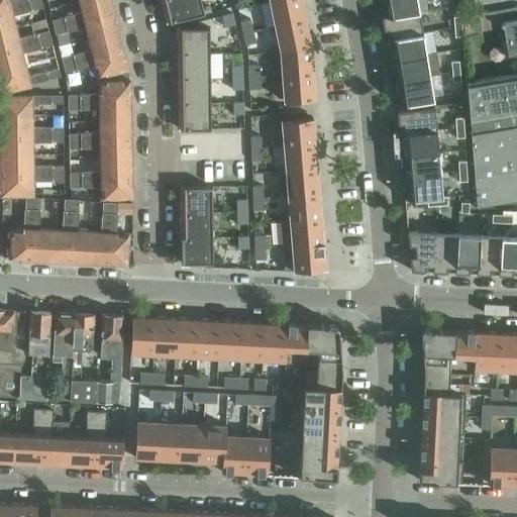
[(0,0),(0,10),(41,0),(10,0),(9,0),(0,0)]
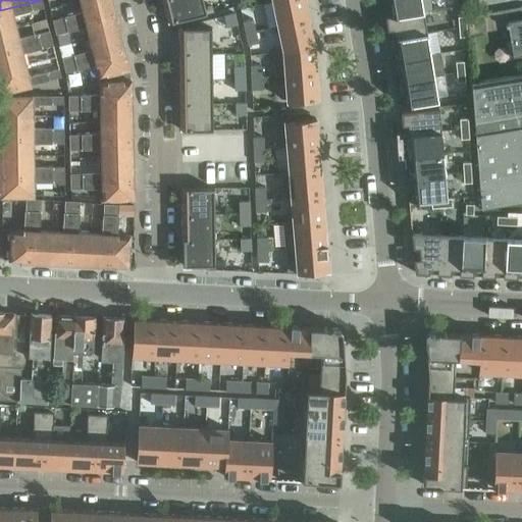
[(0,10),(0,31),(16,27),(13,15),(33,10),(44,7),(42,0),(0,10)]
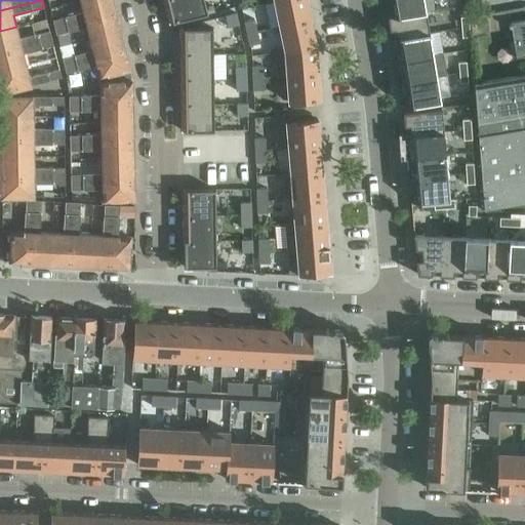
[(53,21),(55,28),(117,11),(113,0),(82,0),(81,0),(84,12),(65,16),(65,17),(53,21)]
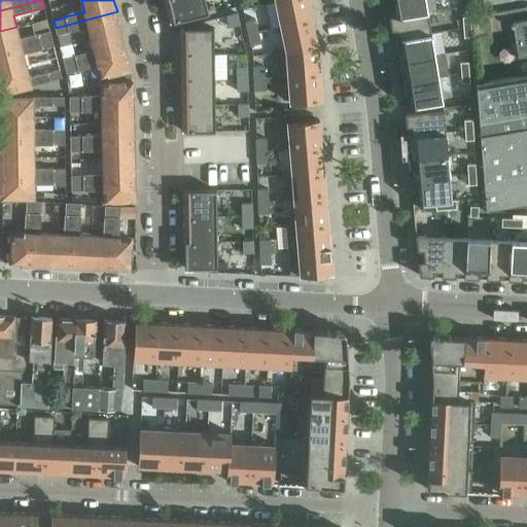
[(166,0),(171,23),(209,13),(205,0),(166,0)]
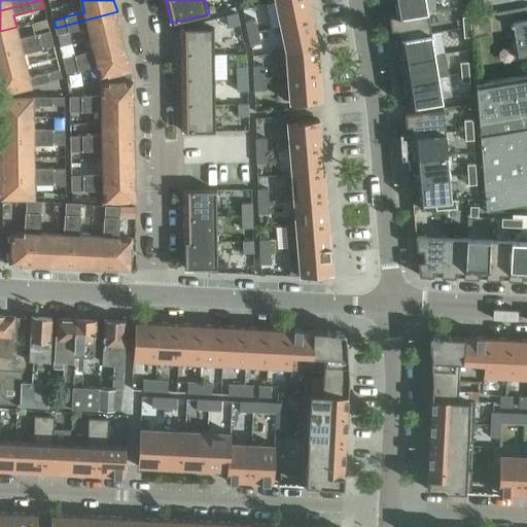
[(308,0),(281,0),(276,1),(281,26),(312,20),(308,0)]
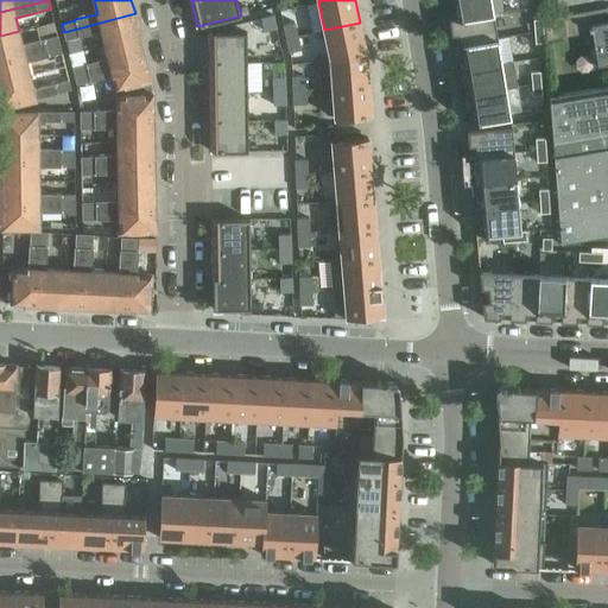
[(445,0),(449,20),(494,13),(491,0),(445,0)]
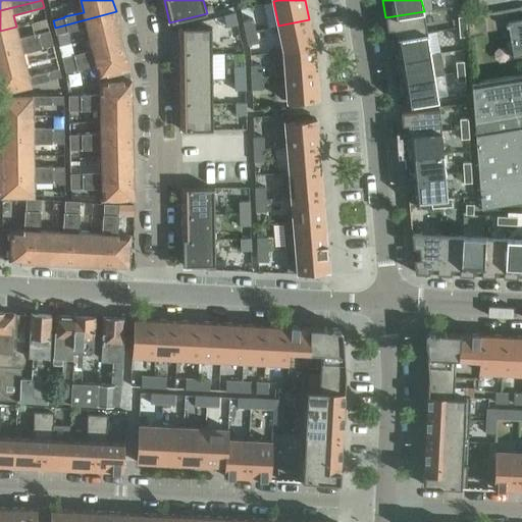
[(88,27),(90,39),(120,31),(116,11),(55,28),(56,34),(68,31),(68,32),(88,27)]
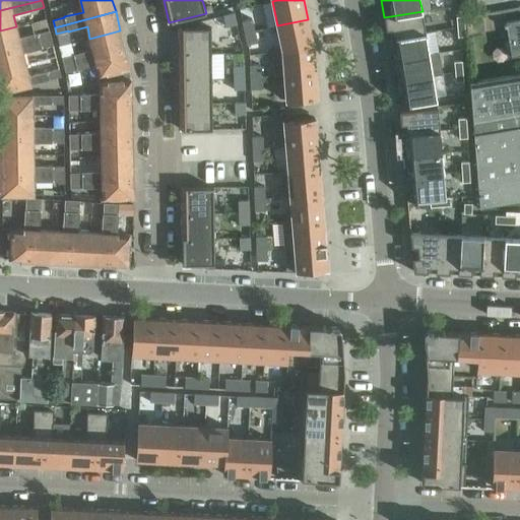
[(234,11),(223,13),(226,25),(237,23),(234,11)]
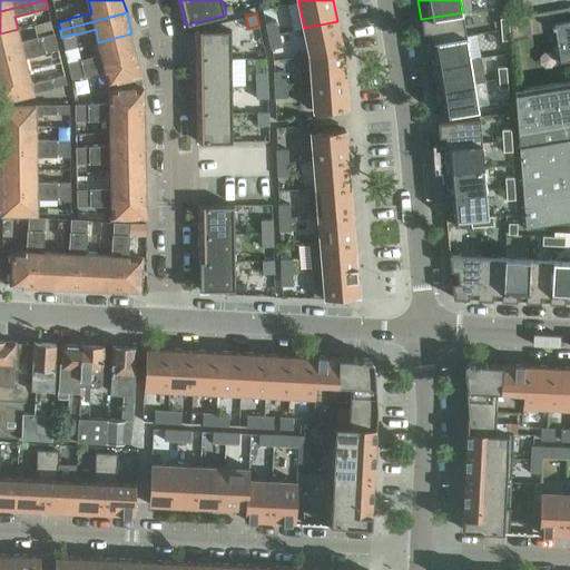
[(421,19),(425,42),(467,36),(463,12),(421,19)]
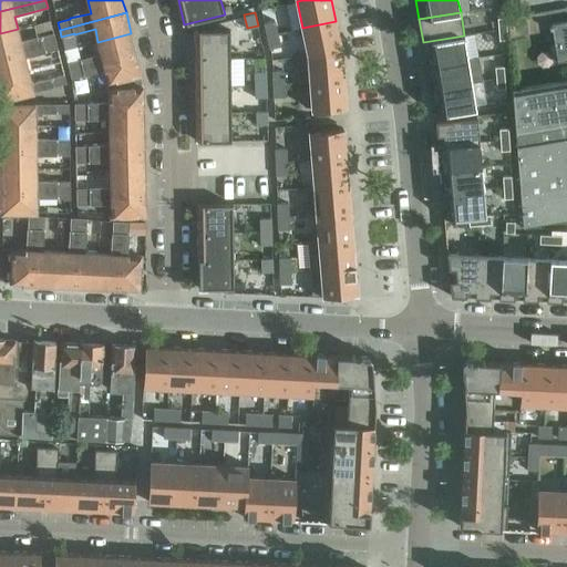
[(497,18),(498,29),(507,29),(506,18),(497,18)]
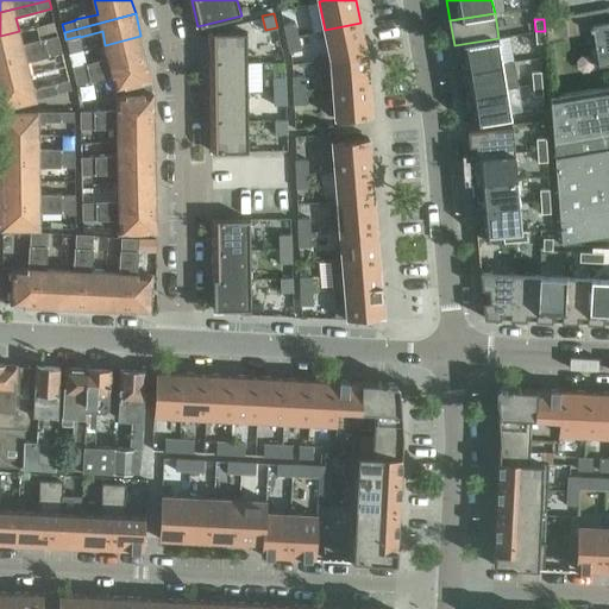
[(283,25),(287,38),(299,36),(295,22),(283,25)]
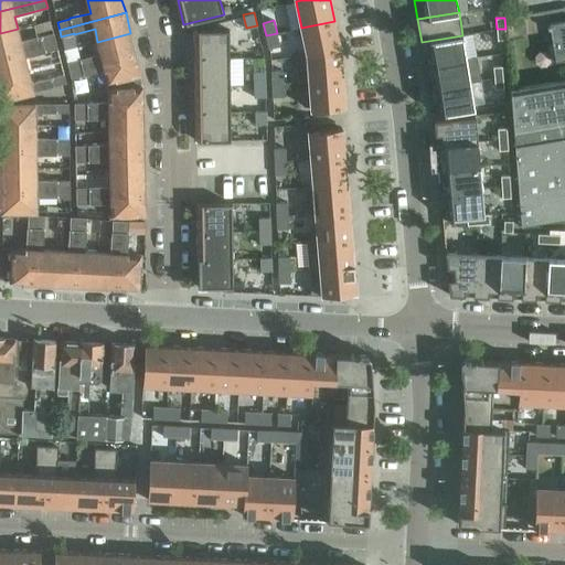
[(539,25),(540,32),(551,30),(555,61),(564,59),(564,20),(561,21),(539,25)]
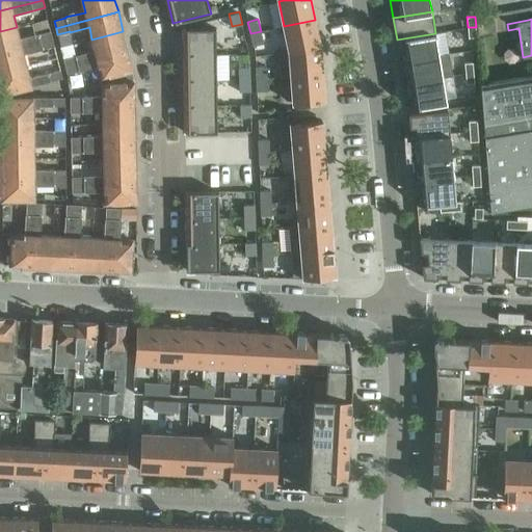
[(315,20),(284,26),(289,51),(321,47),(315,20)]
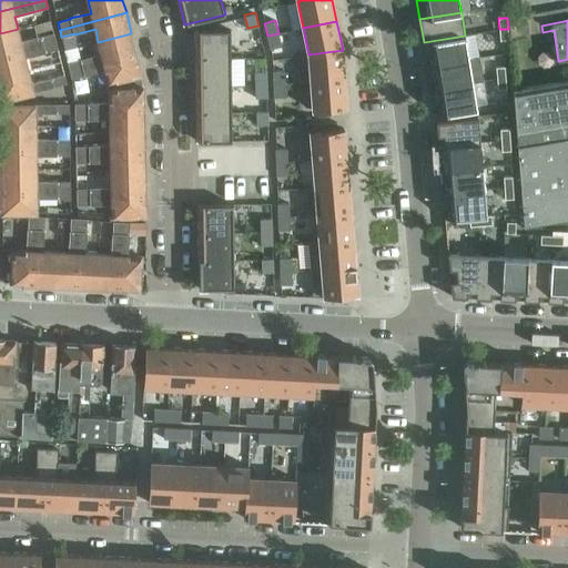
[(0,33),(0,54),(57,42),(54,33),(42,37),(41,37),(20,42),(18,29),(0,33)]
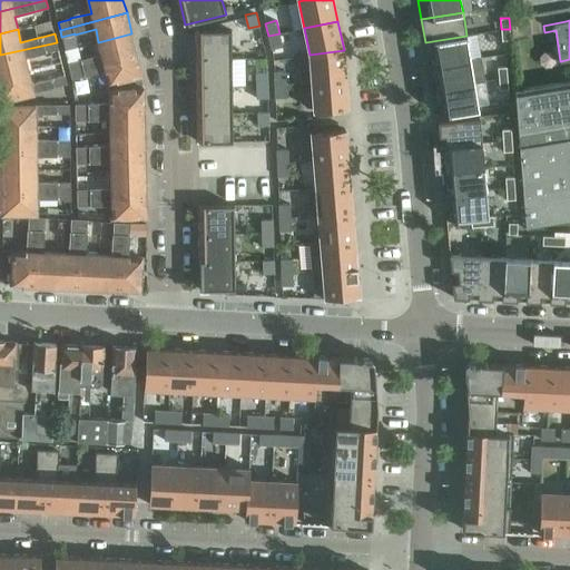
[(501,29),(502,40),(511,40),(510,29),(501,29)]
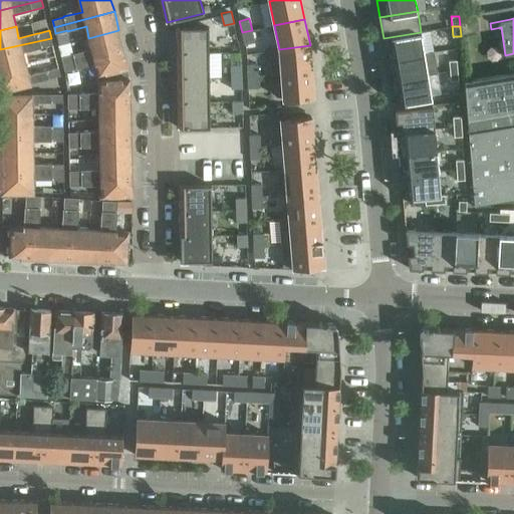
[(209,28),(178,28),(178,54),(209,53),(209,28)]
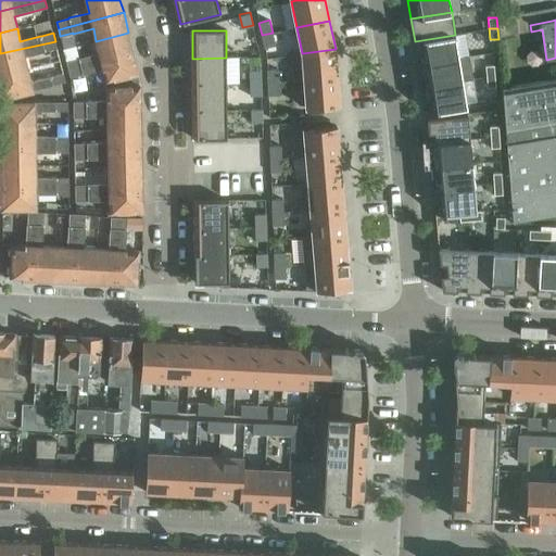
[(66,62),(68,70),(134,53),(128,33),(96,41),(99,53),(79,59),(66,62)]
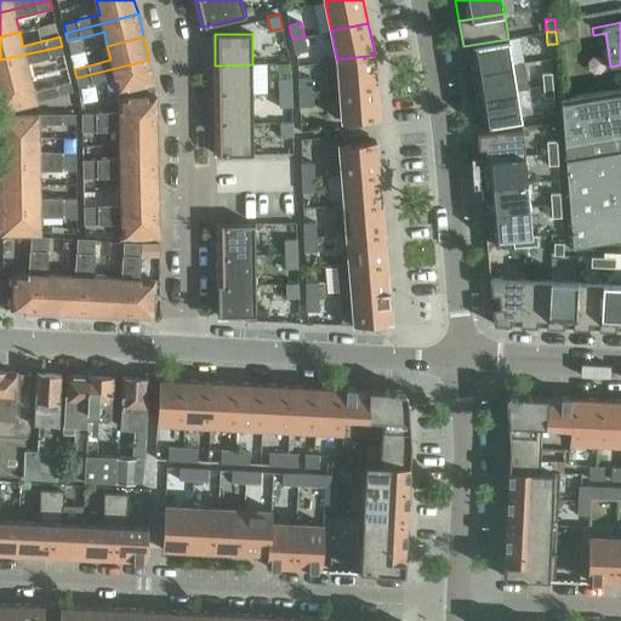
[(305,36),(292,39),(296,53),(308,51),(305,36)]
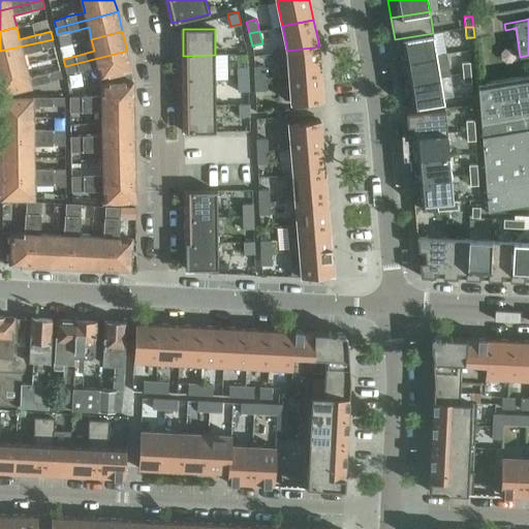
[(395,39),(399,62),(437,55),(433,33),(395,39)]
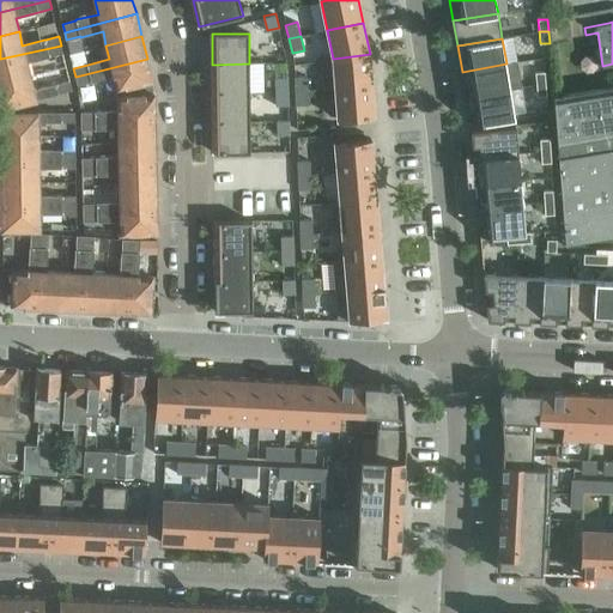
[(0,59),(0,83),(30,77),(26,62),(49,56),(62,53),(61,46),(0,59)]
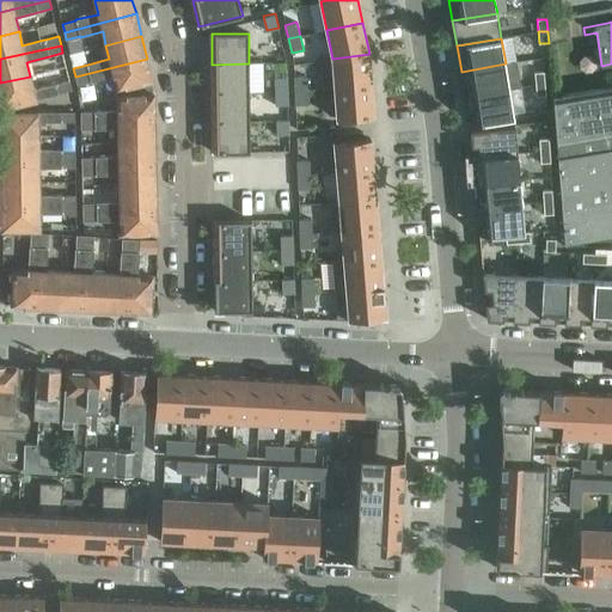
[(369,54),(332,59),(335,89),(372,85),(369,55),(369,54)]
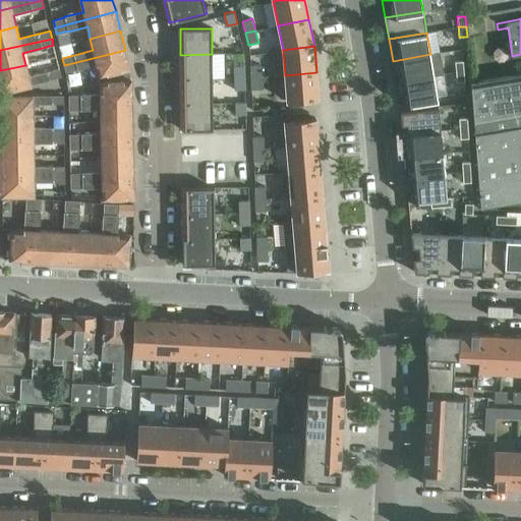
[(125,50),(64,65),(66,72),(77,69),(77,70),(97,65),(100,77),(130,69),(125,50)]
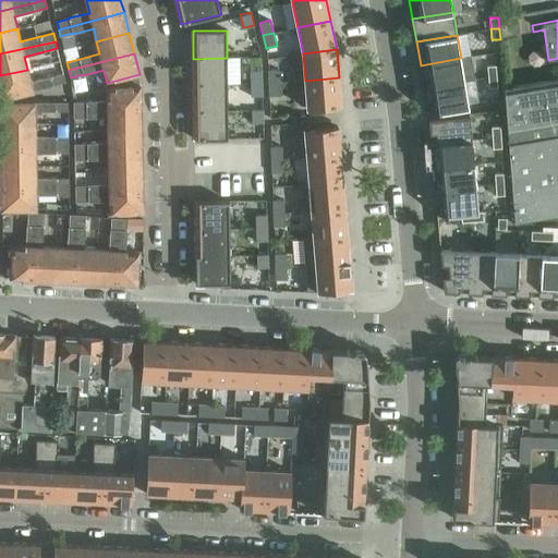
[(241,79),(241,55),(228,55),(229,79),(241,79)]
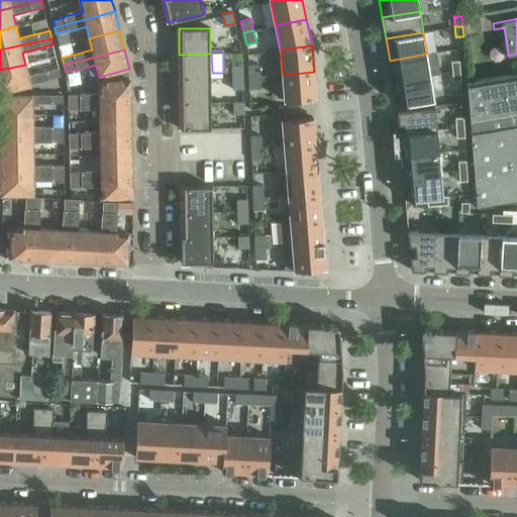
[(210,54),(179,55),(180,79),(211,79),(210,54)]
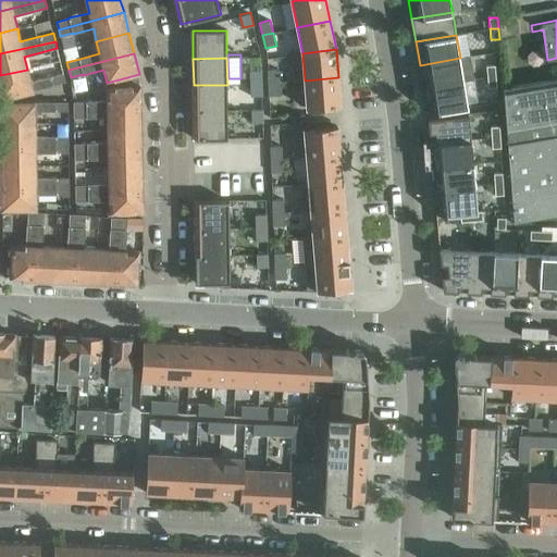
[(420,65),(423,88),(463,82),(460,58),(420,65)]
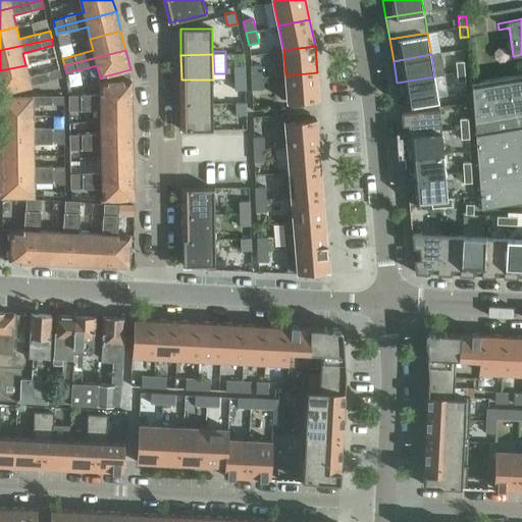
[(456,62),(457,72),(465,71),(464,61),(456,62)]
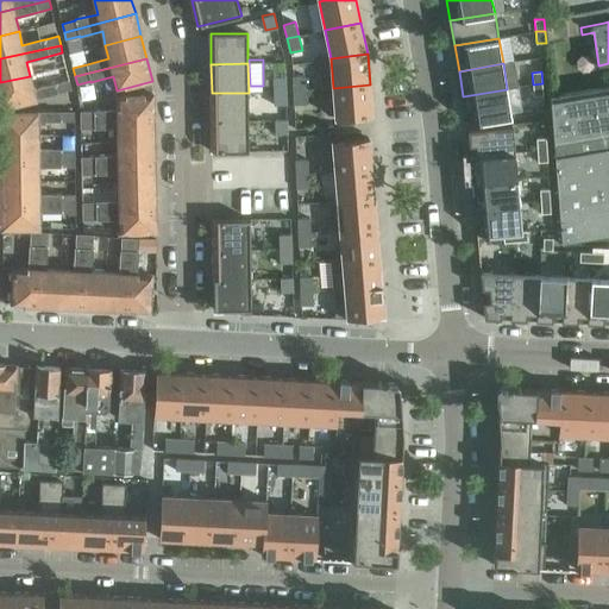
[(30,76),(0,82),(0,105),(0,107),(58,93),(71,89),(69,81),(56,85),(56,83),(33,89),(30,76)]
